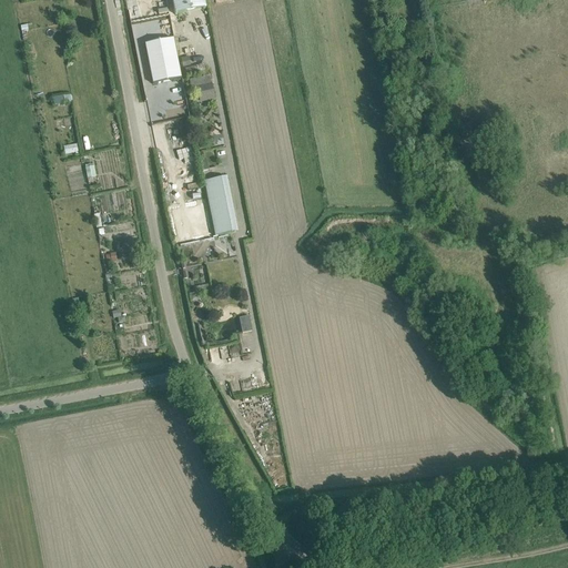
[(205,8),(203,0),(171,0),(174,14),(205,8)]
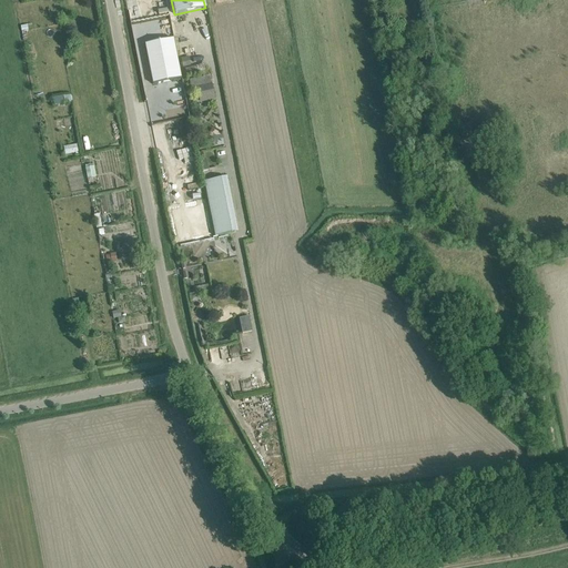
[(172,36),(144,41),(153,82),(181,77),(172,36)]
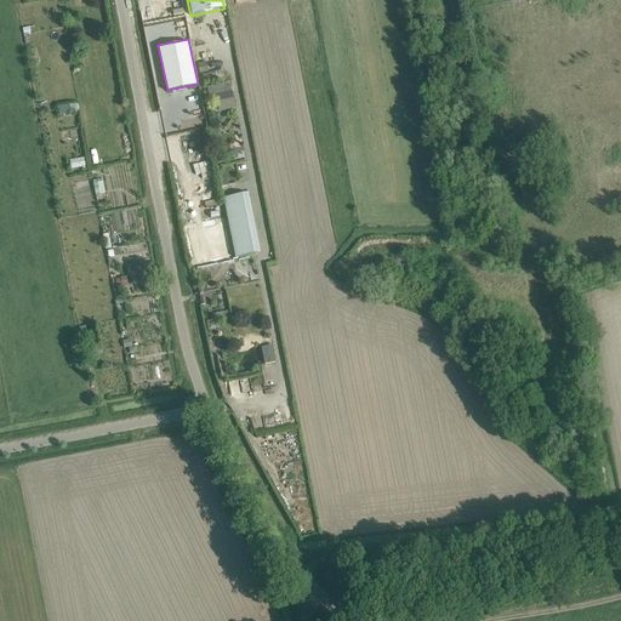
[(214,113),(235,110),(231,70),(209,74),(214,113)]
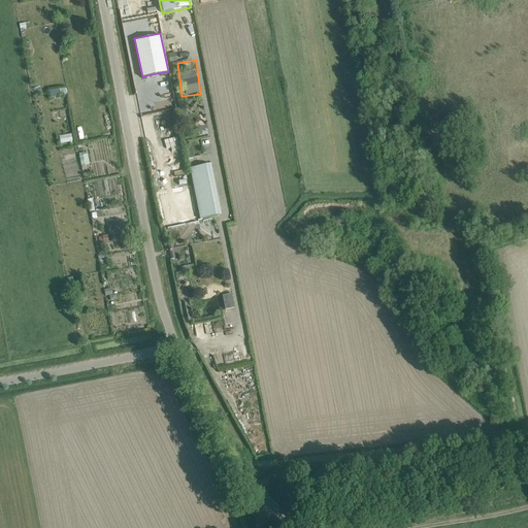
[(52,98),(66,96),(65,89),(51,91),(52,98)]
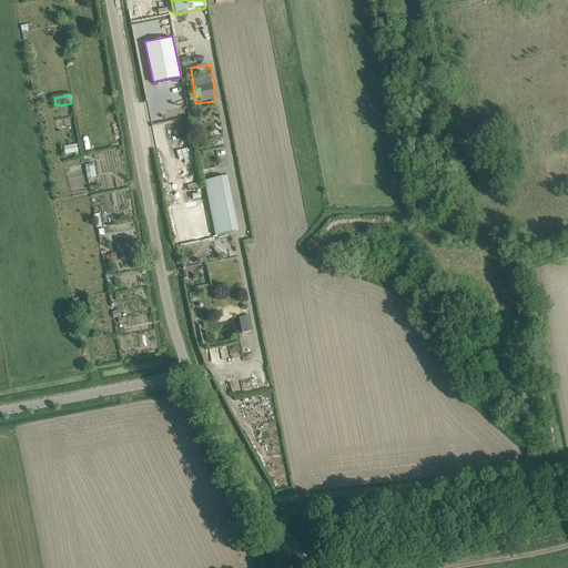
[(90,179),(99,176),(95,166),(88,169),(90,179)]
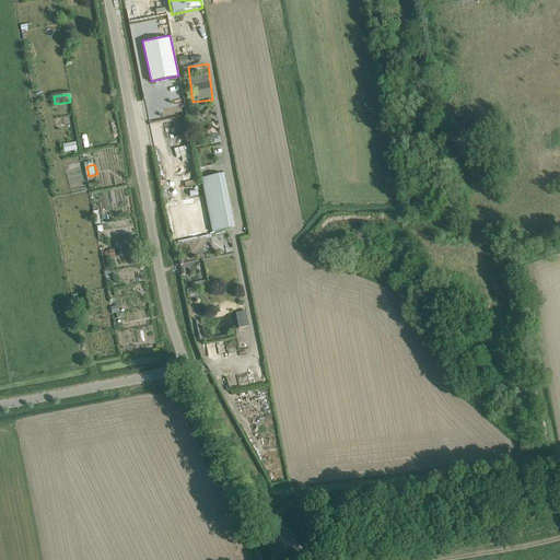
[(234,229),(224,175),(201,179),(212,233),(234,229)]
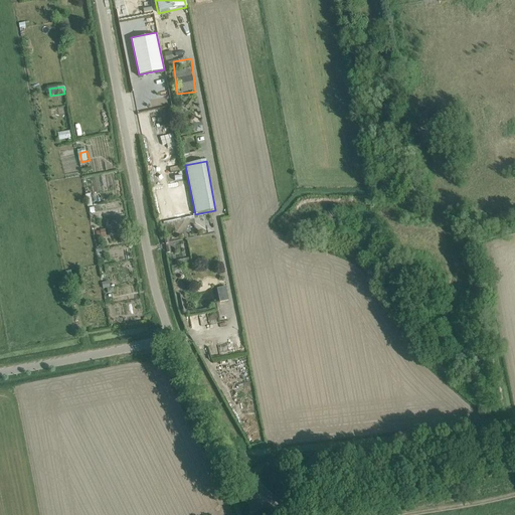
[(185,181),(154,187),(160,219),(191,213),(185,181)]
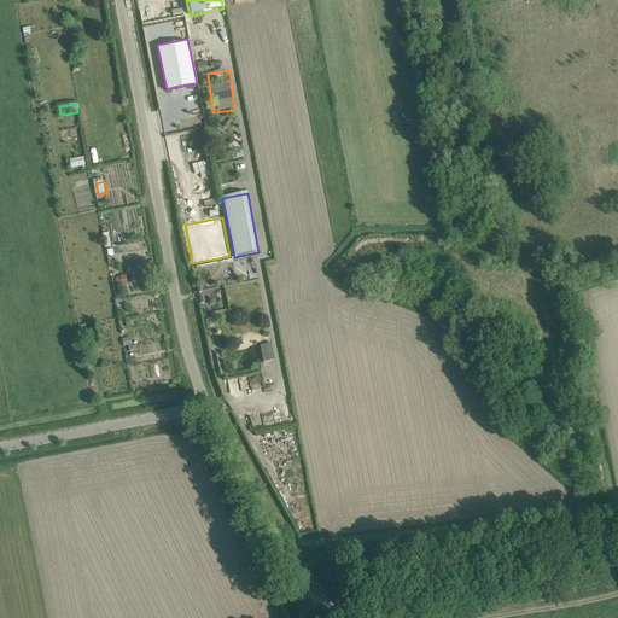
[(127,275),(116,278),(120,292),(130,290),(127,275)]
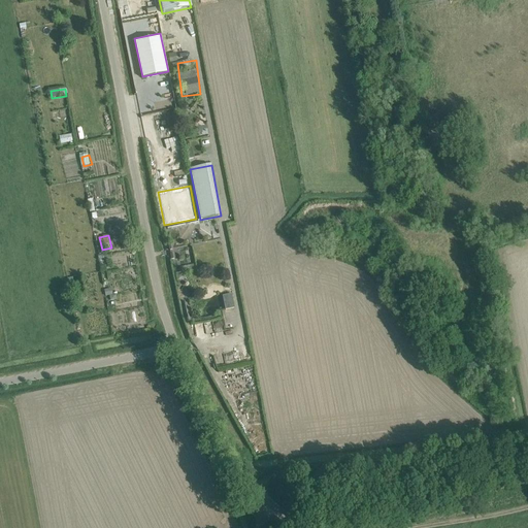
[(234,294),(225,295),(227,308),(236,307),(234,294)]
